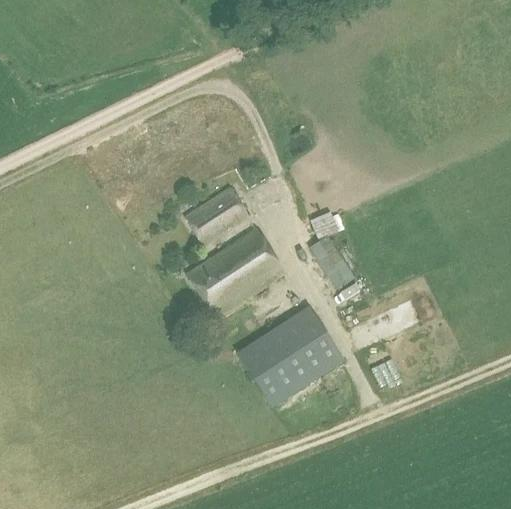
[(201,245),(246,215),(228,188),(183,217),(201,245)]
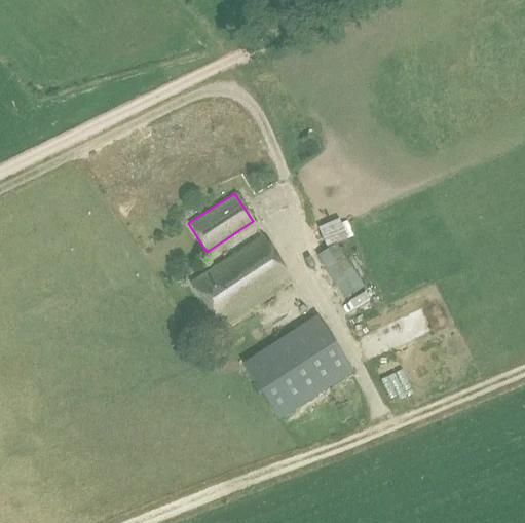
[(344,297),(364,286),(336,240),(345,236),(344,232),(351,229),(346,218),(340,220),(339,218),(317,225),(328,248),(315,255),(344,297)]
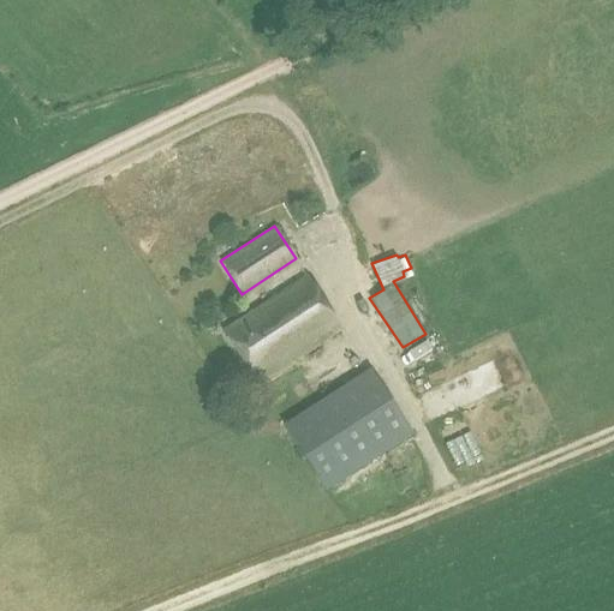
[(340,327),(307,275),(221,329),(256,382),(340,327)]
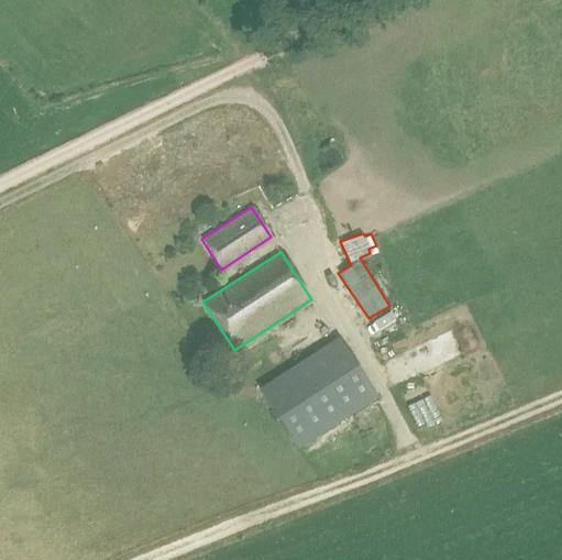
[(447,327),(463,355),(488,341),(472,313),(447,327)]
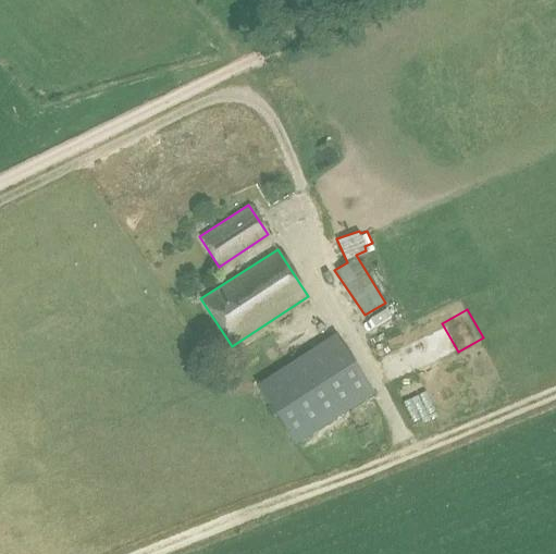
[(371,392),(334,333),(257,383),(294,442),(371,392)]
